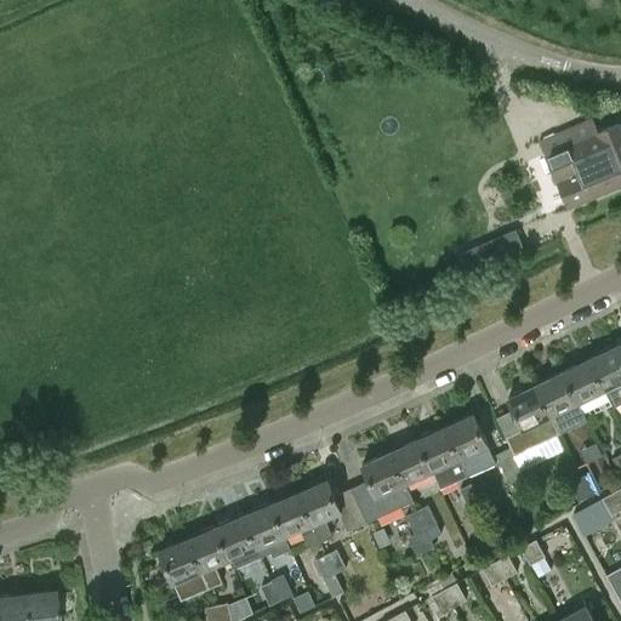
[(539,142),(545,154),(568,208),(620,184),(620,130),(617,123),(598,131),(592,119),(539,142)]
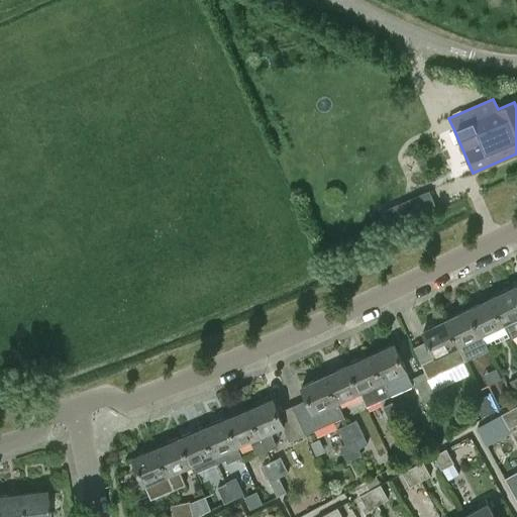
[(429,191),(418,196),(424,211),(435,206),(429,191)]
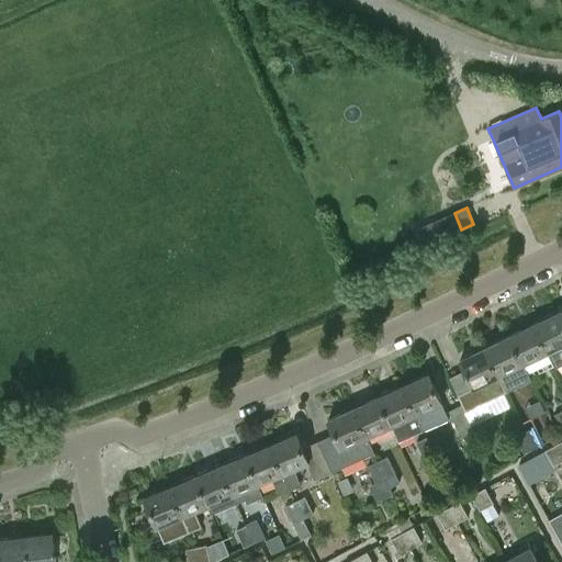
[(427,225),(415,229),(423,246),(435,242),(427,225)]
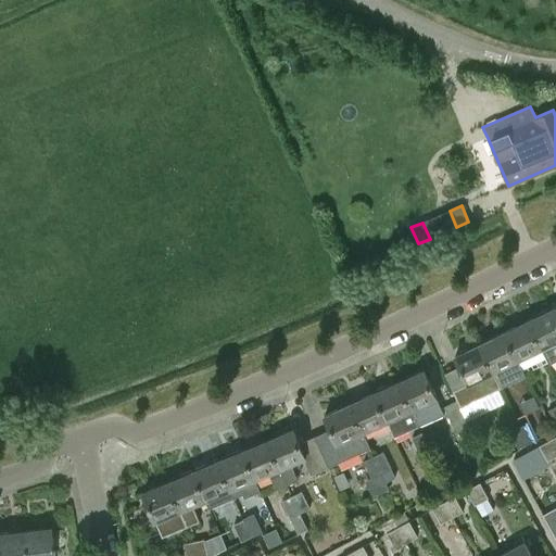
[(555,314),(553,308),(528,320),(542,349),(550,364),(555,361),(555,314)]
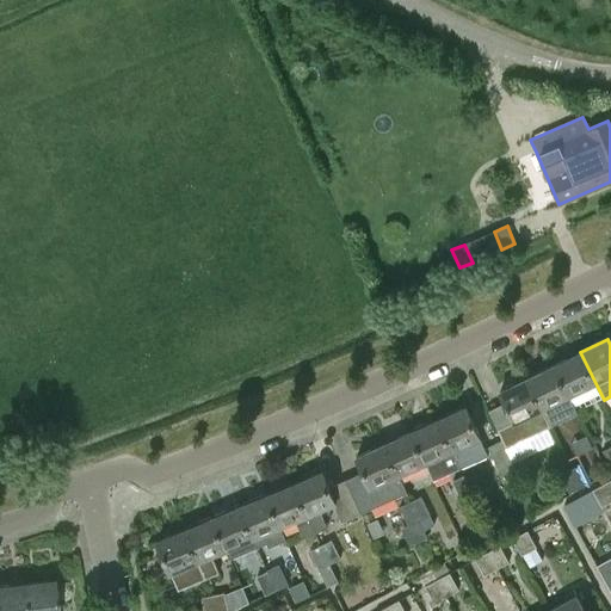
[(580,352),(554,365),(569,396),(596,383),(580,352)]
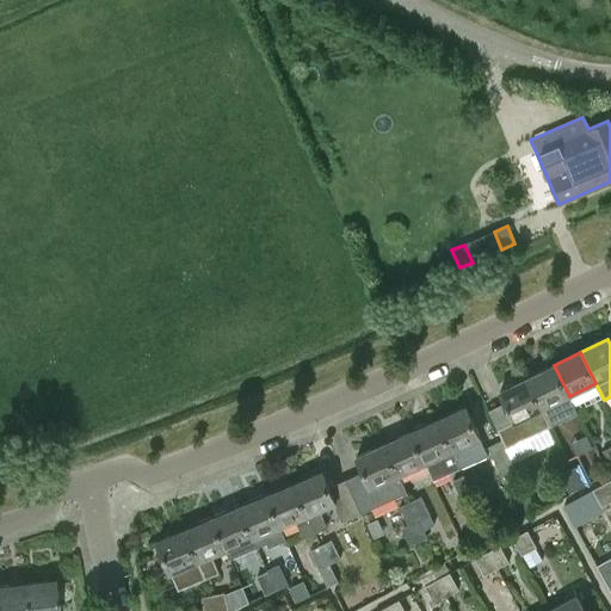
[(554,365),(528,378),(551,426),(578,413),(569,396),(554,365)]
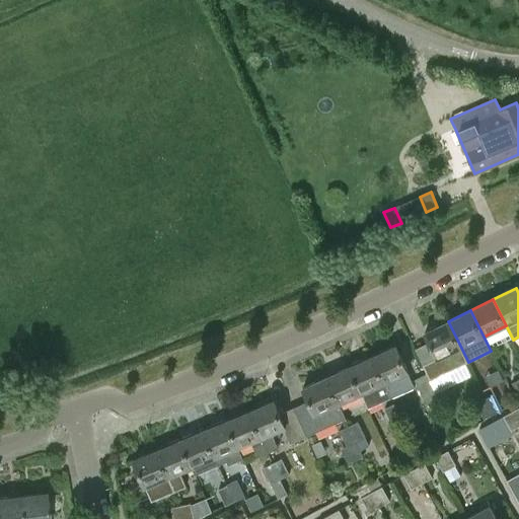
[(416,351),(427,373),(430,380),(468,362),(448,321),(425,332),(431,344),(416,351)]
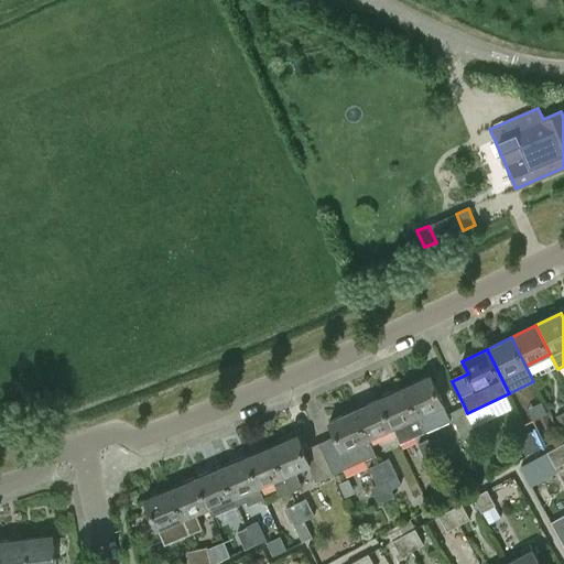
[(404,387),(425,432),(451,421),(443,405),(430,376),(404,387)]
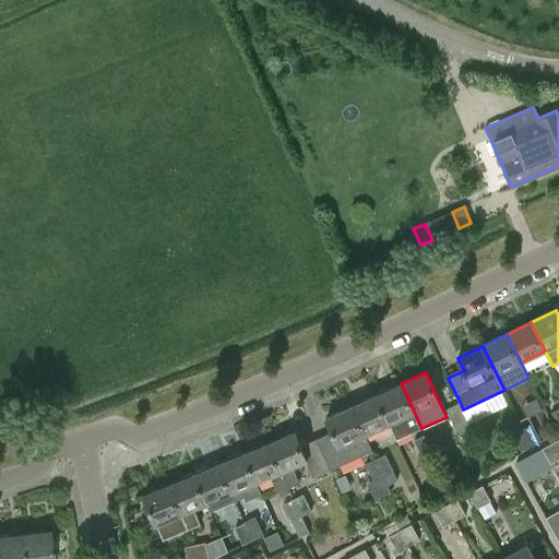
[(401,383),(377,395),(390,424),(396,440),(421,428),(401,383)]
